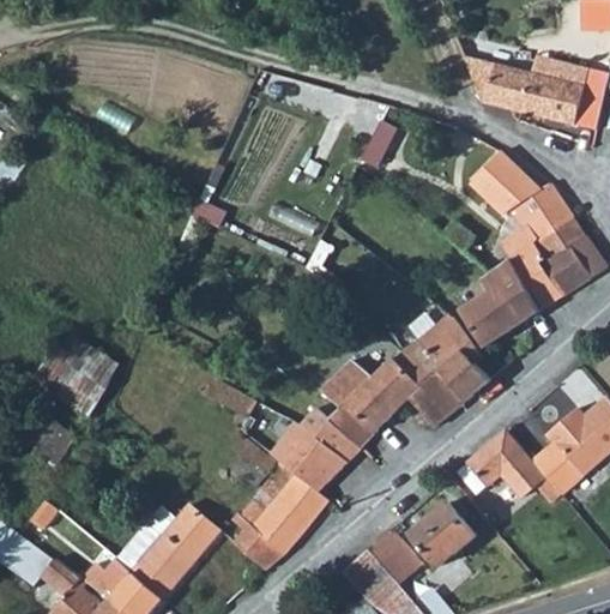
[(609,0),(605,0),(580,2),(583,32),(609,29),(609,0)]
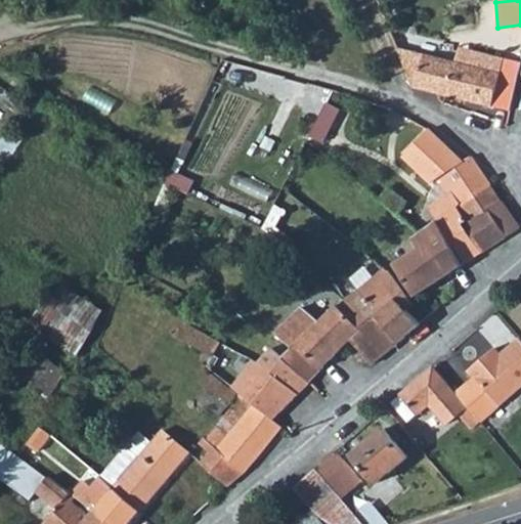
[(410,85),(506,111),(518,62),(456,47),(453,60),(396,46),(410,85)]
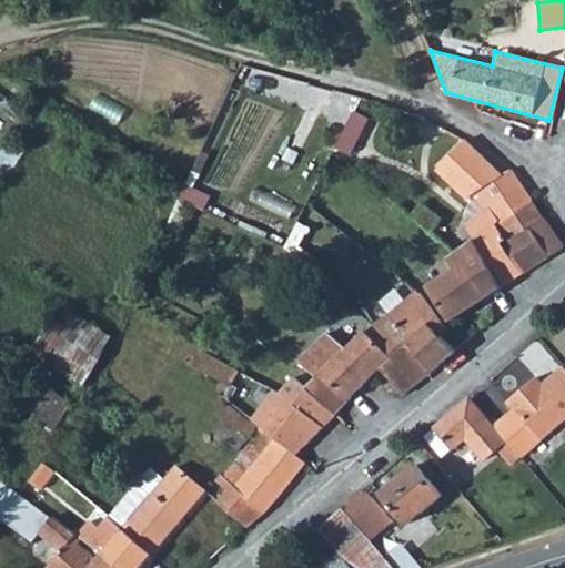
[(366,120),(351,111),(332,146),(347,155),(366,120)]
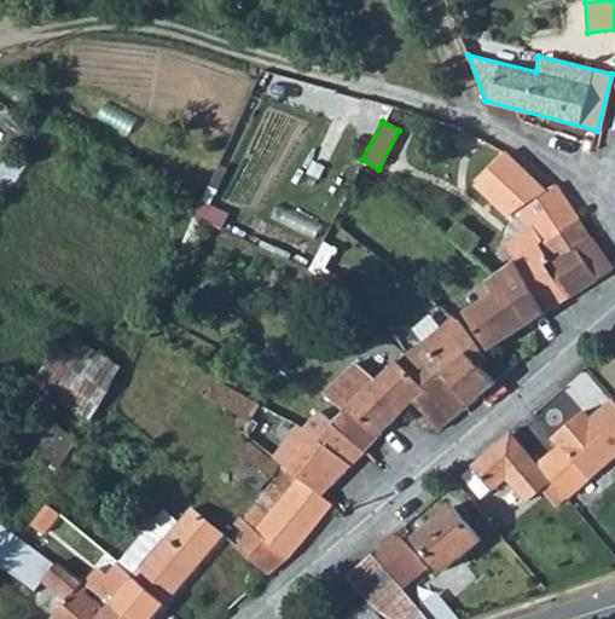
[(534,239),(569,217),(550,187),(546,192),(503,154),(470,184),(506,217),(516,210),(529,231),(534,239)]
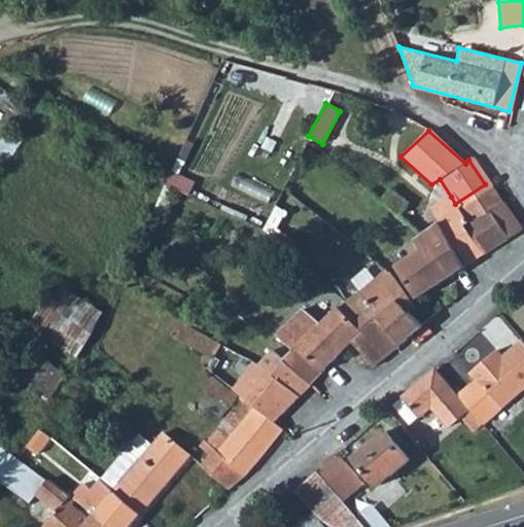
[(455,204),(466,219),(469,224),(486,213),(499,205),(485,184),(455,204)]
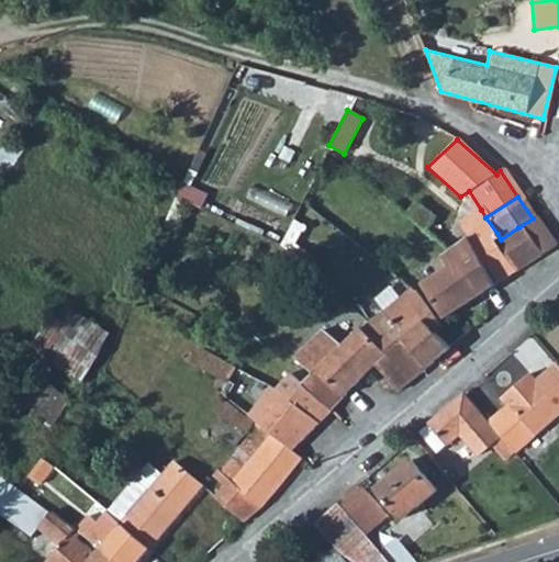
[(455,227),(464,240),(484,225),(496,243),(501,239),(498,234),(485,217),(481,210),(455,227)]
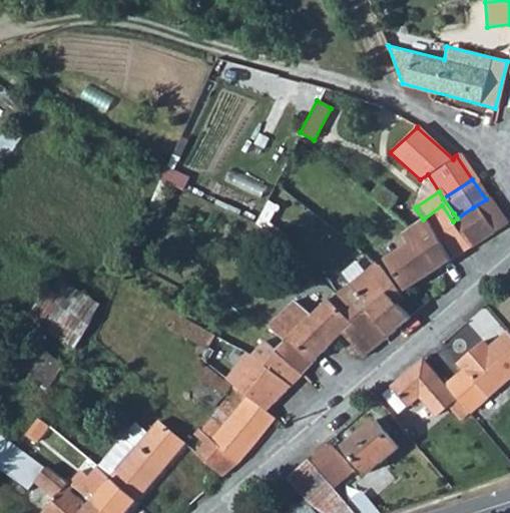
[(473,207),(490,233),(503,225),(486,199),(473,207)]
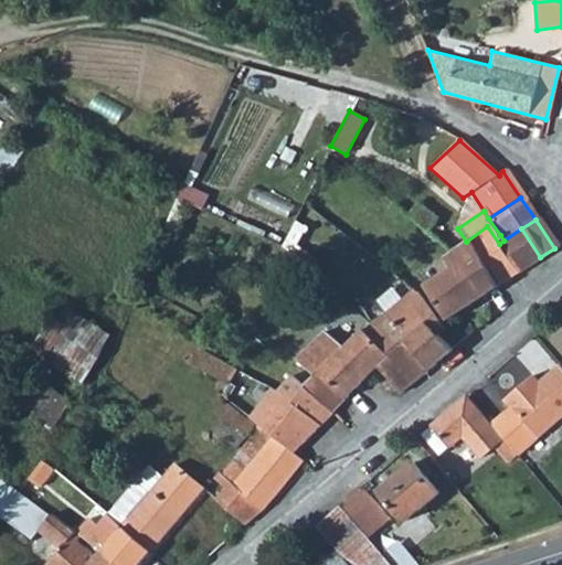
[(466,242),(497,287),(518,274),(498,245),(499,244),(487,226),(466,242)]
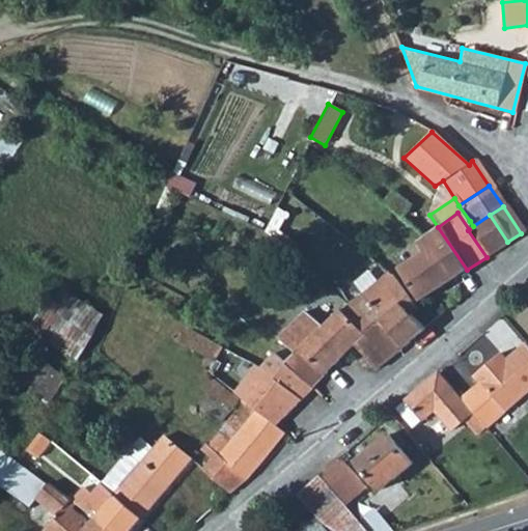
[(468,230),(487,257),(507,242),(490,215),(473,226),(469,229),(468,230)]
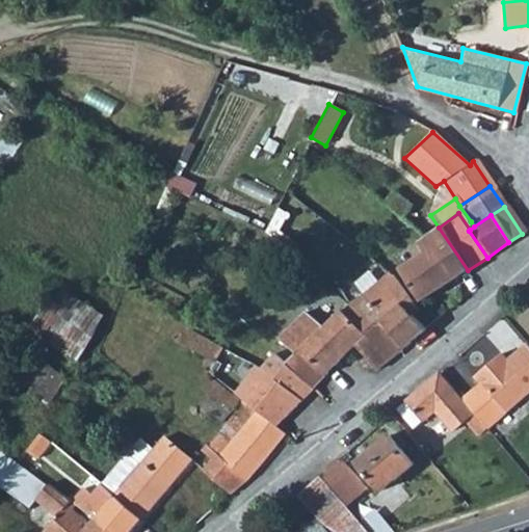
[(439,228),(413,245),(420,256),(396,272),(419,304),(468,270),(439,228)]
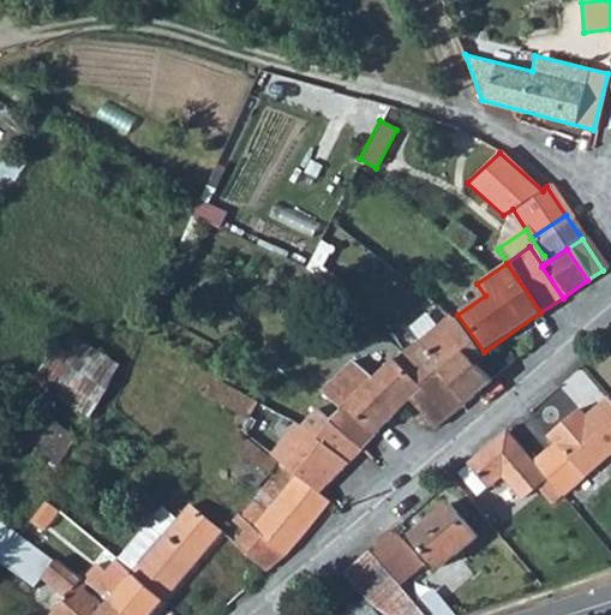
[(414,344),(421,354),(426,359),(427,358),(442,376),(466,357),(473,352),(449,318),(414,344)]
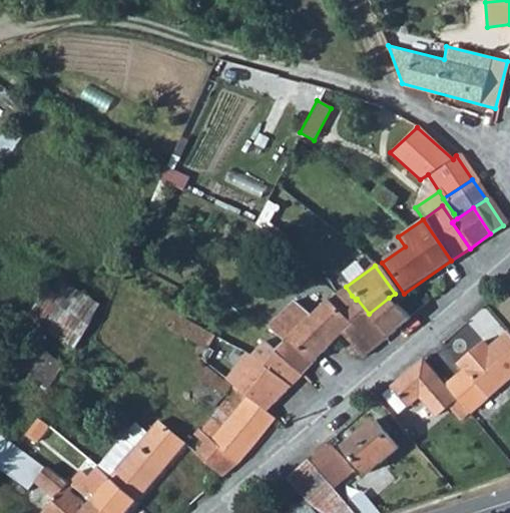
[(81,343),(101,297),(50,275),(30,321),(81,343)]
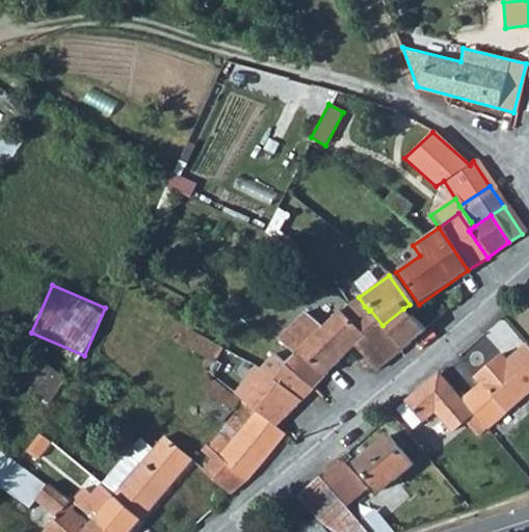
[(339,311),(343,316),(347,321),(361,341),(351,350),(372,370),(398,348),(382,325),(370,310),(369,311),(365,307),(359,297),(339,311)]
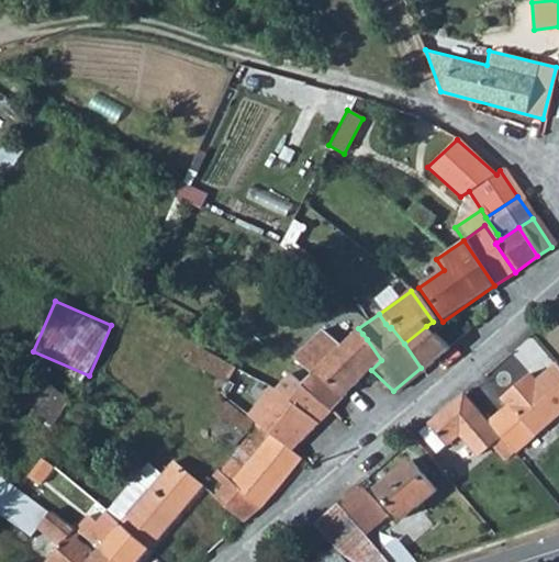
[(404,344),(421,368),(445,346),(426,326),(404,344)]
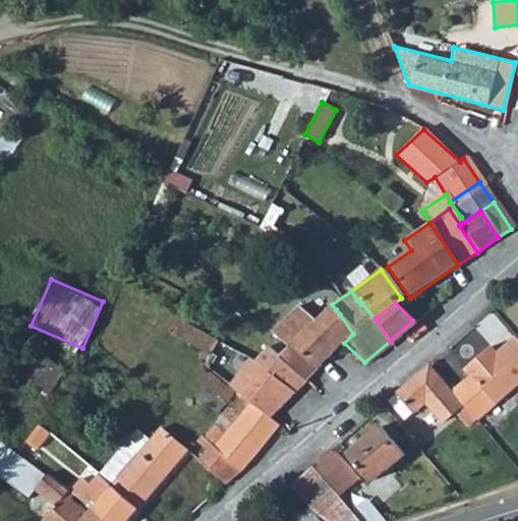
[(271,329),(276,337),(278,339),(287,345),(277,356),(293,370),(306,383),(344,343),(353,334),(340,314),(336,309),(332,304),(311,319),(295,303),(271,329)]
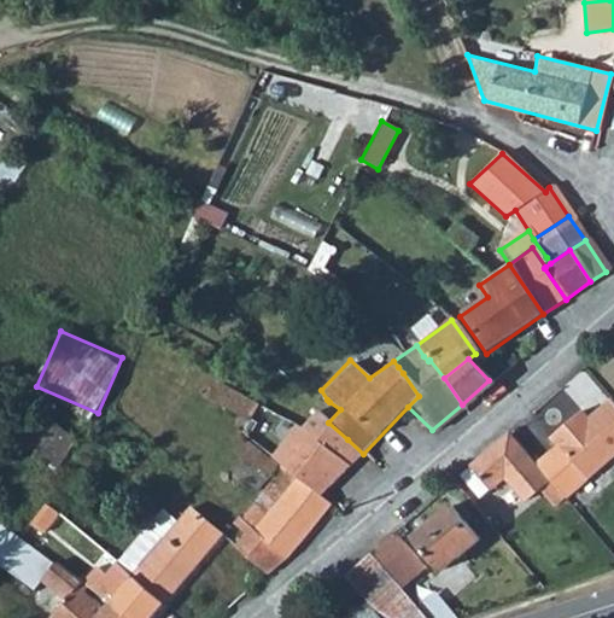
[(199,391),(250,419),(258,403),(216,378),(209,374),(199,391)]
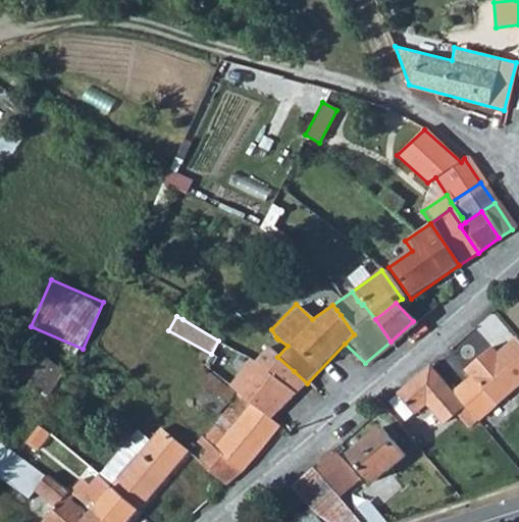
[(457,393),(477,416),(518,380),(518,341),(500,357),(494,349),(467,370),(474,378),(457,393)]
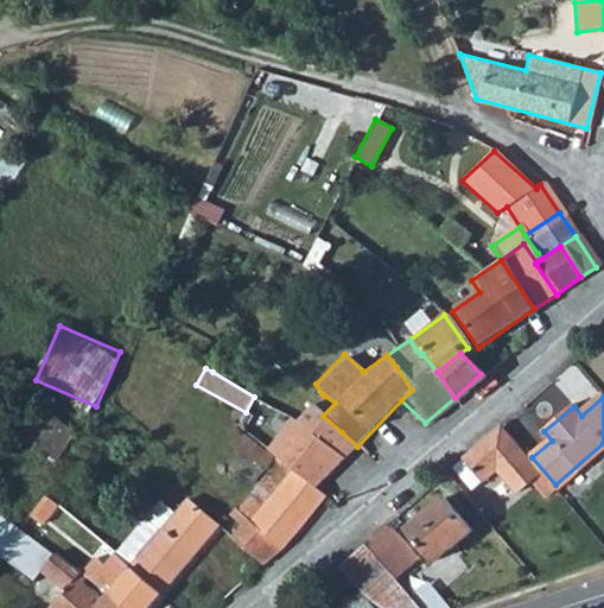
[(316,487),(357,447),(342,432),(323,416),(310,405),(294,423),(288,420),(273,450),(316,487)]
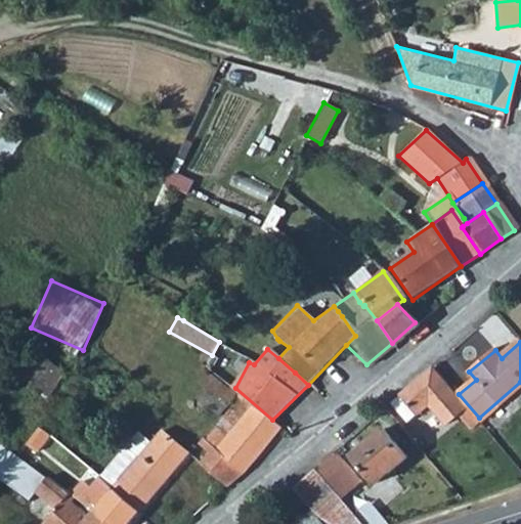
[(22,376),(49,394),(66,368),(38,350),(22,376)]
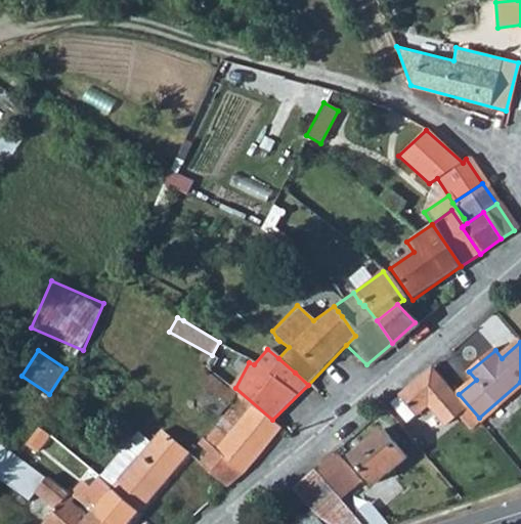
[(390,400),(396,408),(405,419),(426,402),(442,421),(453,411),(460,419),(466,412),(460,407),(463,403),(431,365),(390,400)]
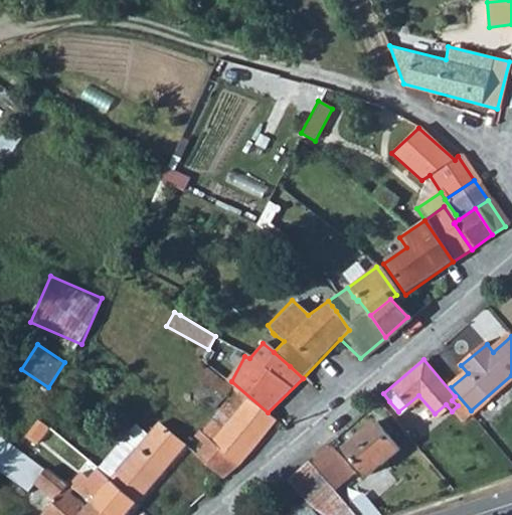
[(194,436),(234,469),(250,450),(262,439),(278,420),(268,412),(231,381),(202,361),(196,367),(202,371),(199,377),(209,384),(203,393),(218,404),(210,421),(199,434),(197,432),(194,436)]
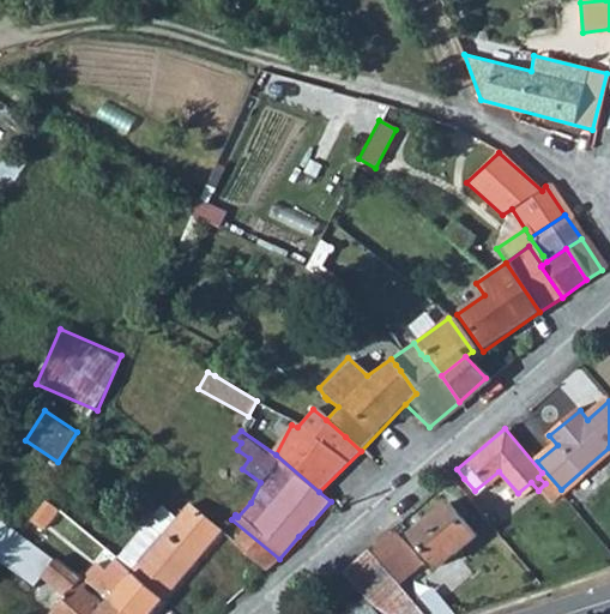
[(47,501),(32,521),(43,529),(59,511),(47,501)]
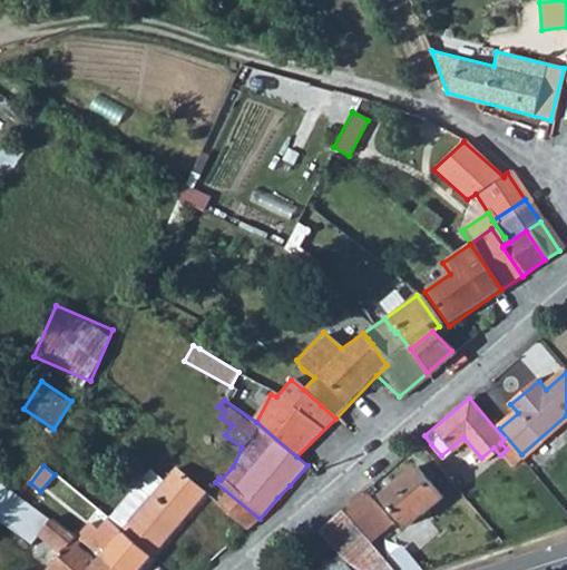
[(378,494),(403,524),(437,495),(411,465),(378,494)]
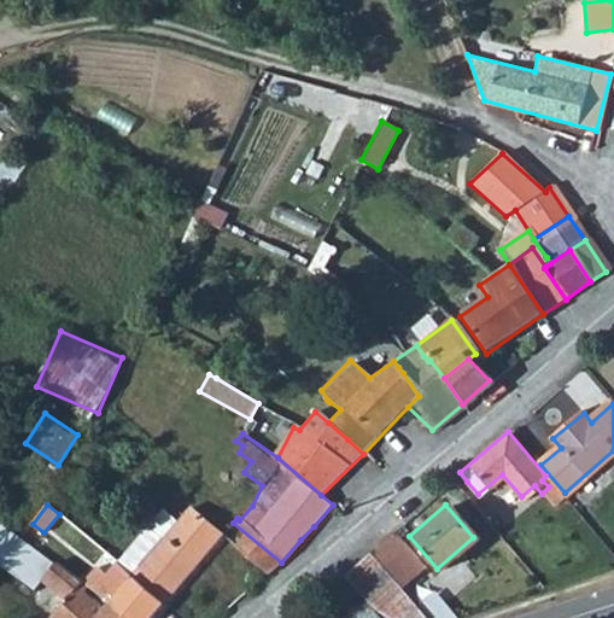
[(118,565),(163,602),(221,535),(192,511),(167,540),(150,528),(118,565)]
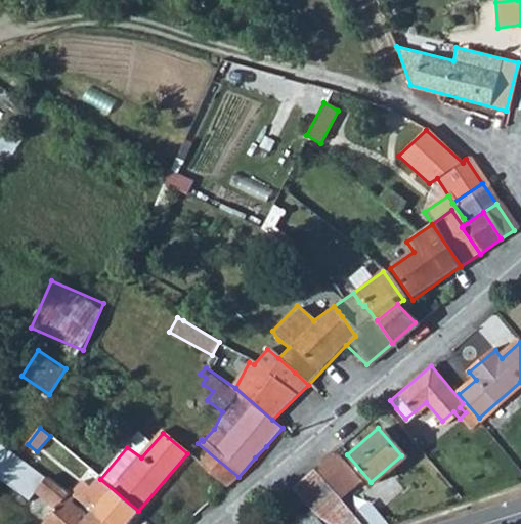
[(0,478),(11,487),(28,465),(0,443),(0,478)]
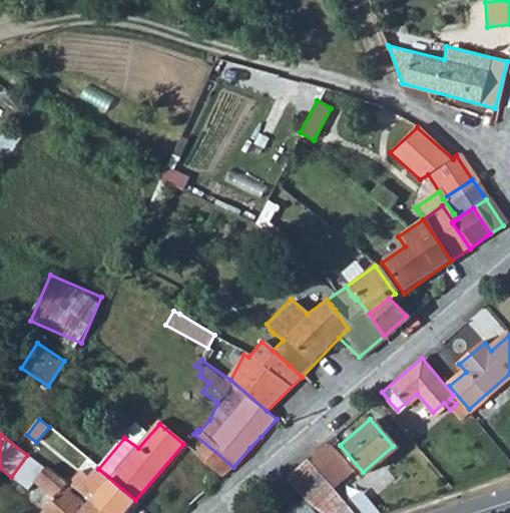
[(193,434),(190,437),(199,445),(190,457),(217,480),(233,467),(193,434)]
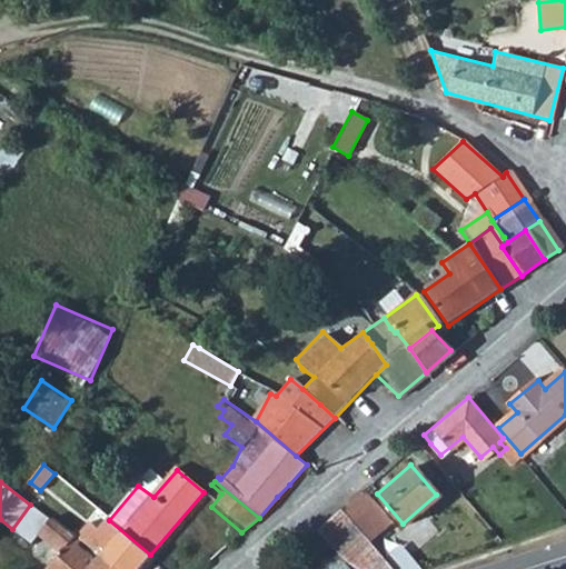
[(339,507),(341,509),(368,540),(386,525),(358,490),(339,507)]
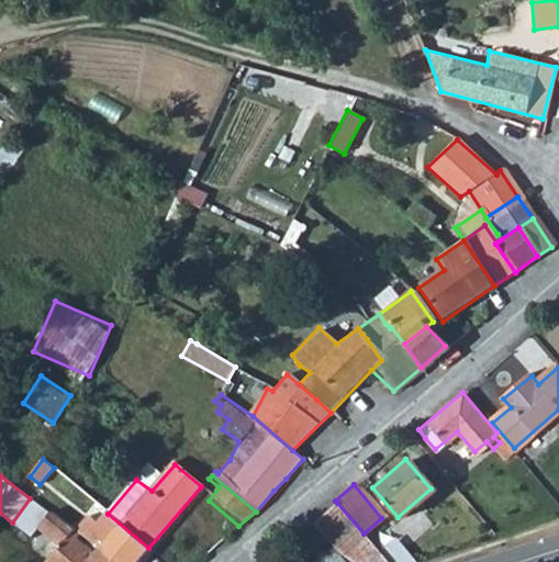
[(12,523),(32,537),(37,529),(57,546),(44,561),(112,561),(78,535),(30,498),(12,523)]
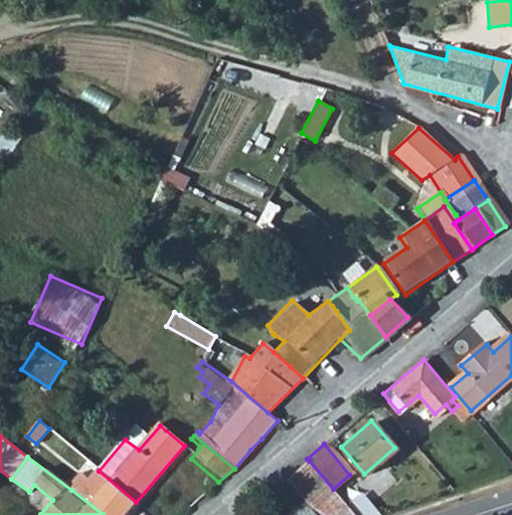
[(287,480),(315,514),(355,514),(333,489),(309,461),(287,480)]
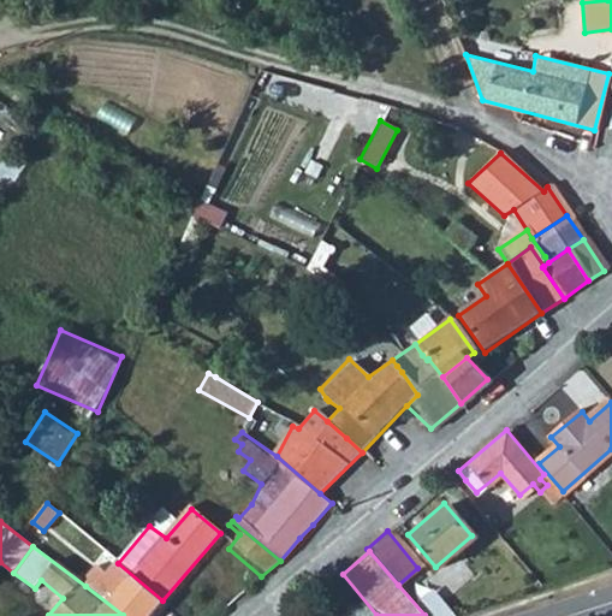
[(85,586),(123,615),(148,615),(162,600),(118,563),(111,573),(101,566),(85,586)]
